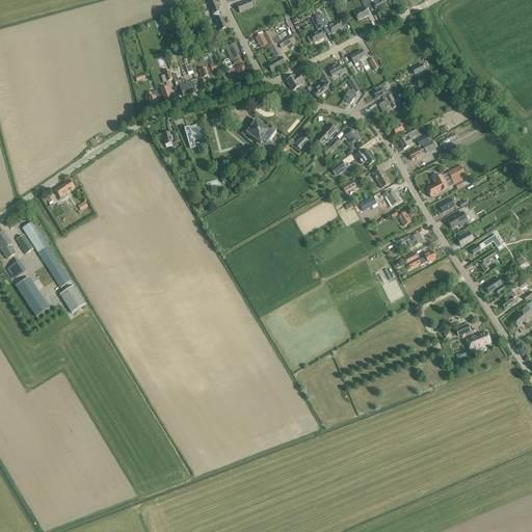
[(254,0),(249,0),(237,5),(240,14),(257,6),(254,0)]
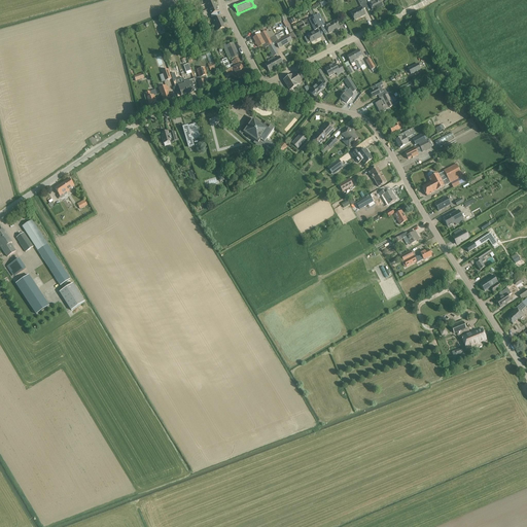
[(383,6),(381,1),(380,0),(376,0),(369,4),(373,11),(383,6)]
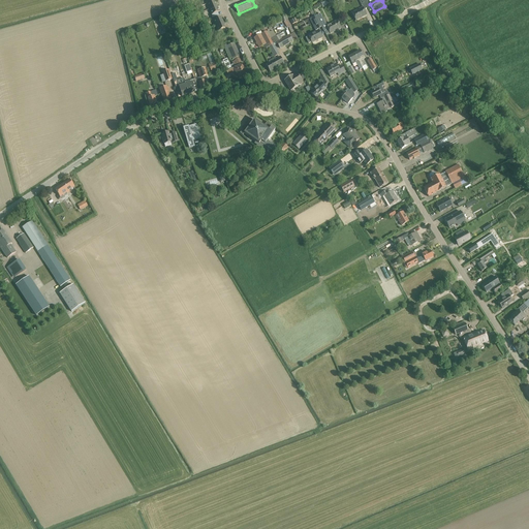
[(210,9),(217,6),(216,3),(214,1),(208,3),(210,9)]
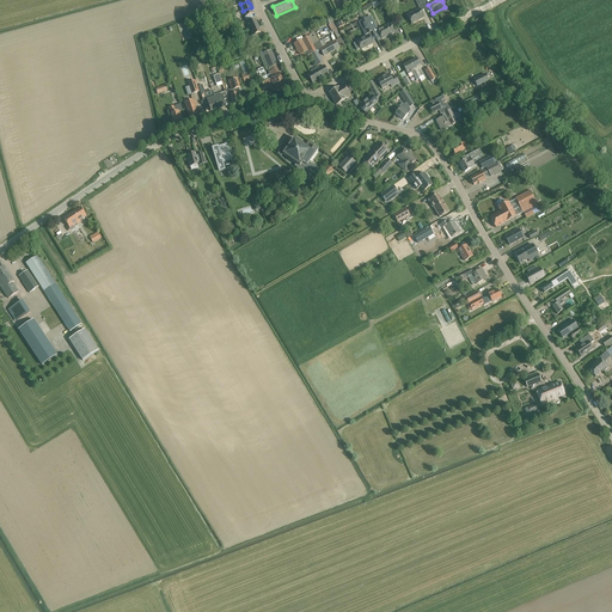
[(252,10),(251,7),(243,11),(245,17),(254,13),(252,11),(252,10)]
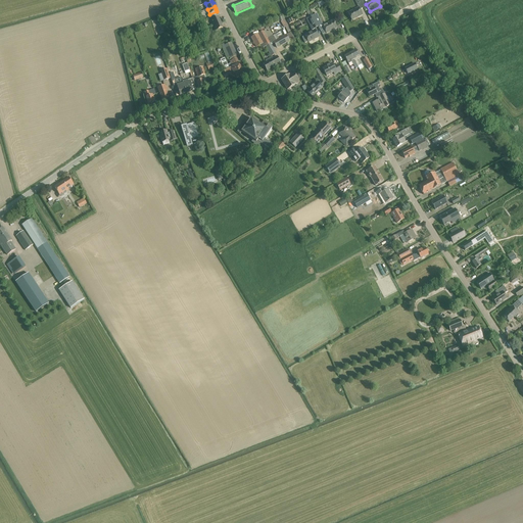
[(348,13),(349,15),(351,20),(363,15),(359,7),(348,13)]
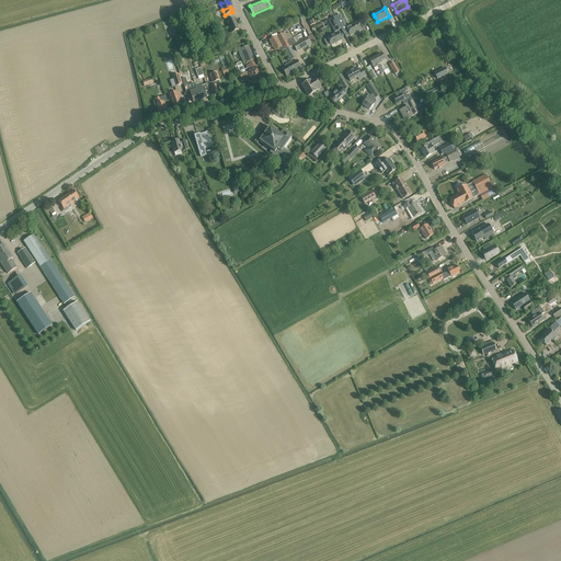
[(335,16),(341,27),(344,34),(347,32),(350,35),(362,30),(357,22),(352,25),(353,26),(347,29),(340,14),(335,16)]
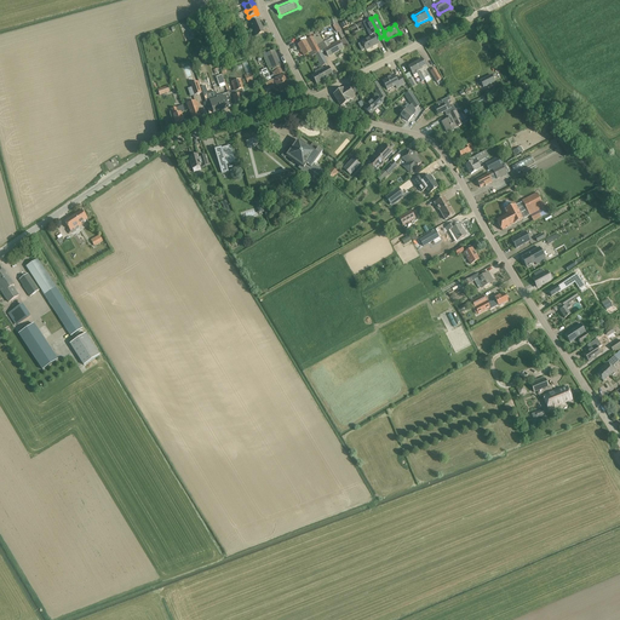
[(333,33),(326,36),(328,36),(342,30),(334,18),(332,19),(332,21),(333,26),(336,24),(333,27),(336,32),(333,33)]
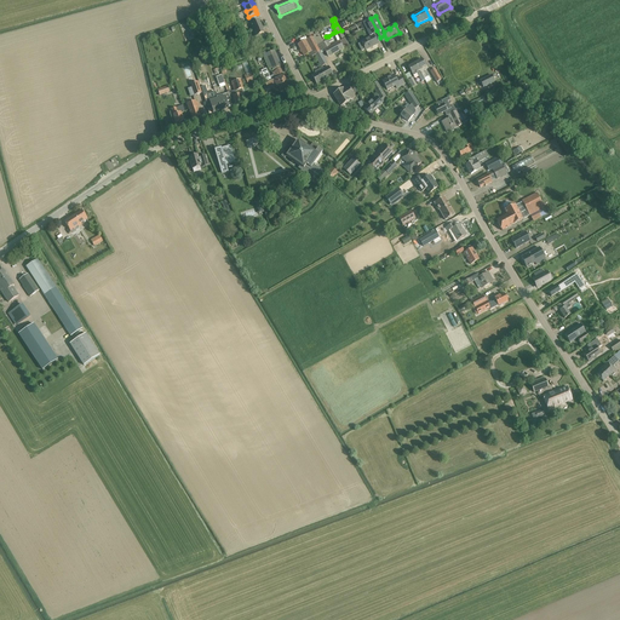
[(377,30),(371,18),(366,21),(362,23),(369,38),(373,35),(372,33),(377,30)]
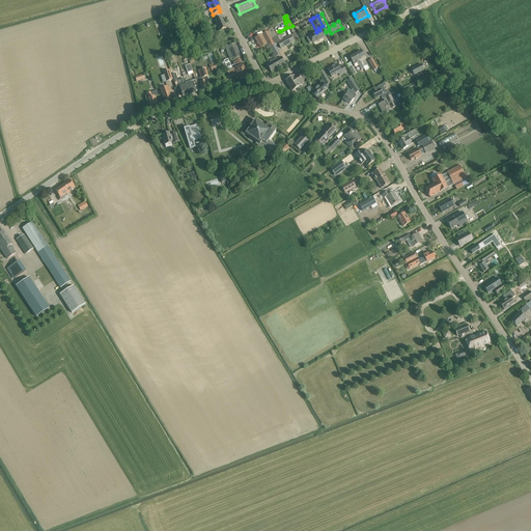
[(216,26),(224,23),(223,20),(222,21),(221,18),(214,21),(216,26)]
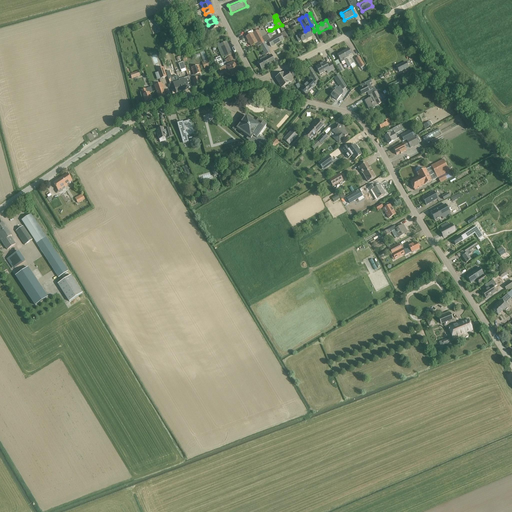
[(216,22),(208,25),(211,31),(218,28),(217,25),(217,24),(216,22)]
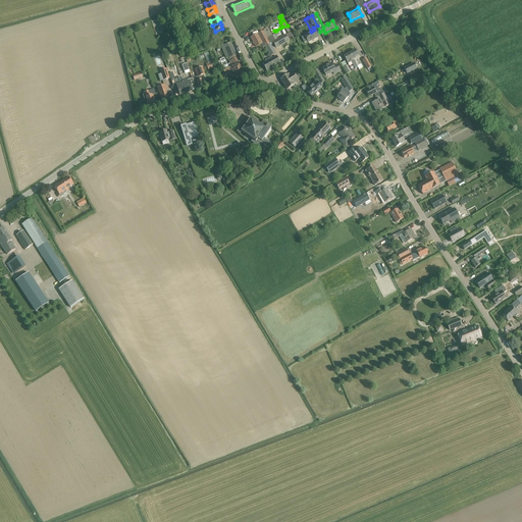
[(314,30),(311,32),(304,35),(308,42),(318,37),(314,30)]
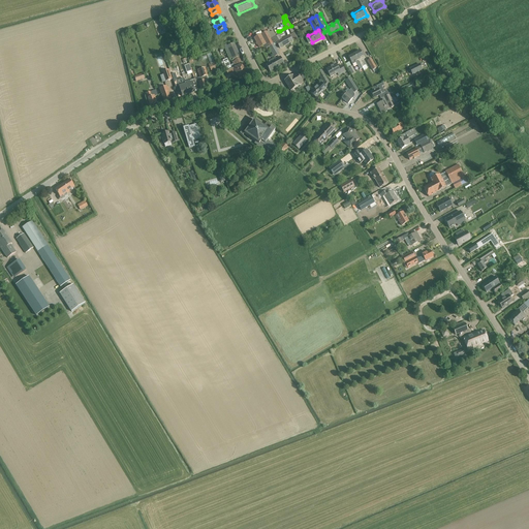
[(265,42),(260,35),(254,38),(259,48),(262,45),(265,50),(269,47),(270,47),(282,39),(281,38),(285,36),(283,32),(270,39),(265,42)]
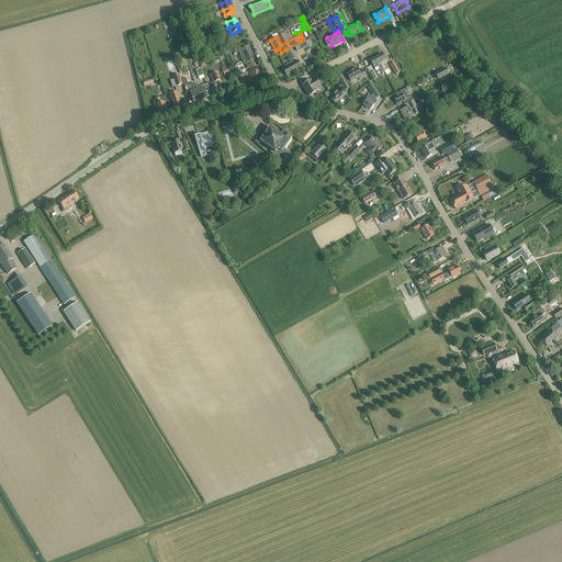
[(281,45),(287,42),(282,34),(277,37),(281,45)]
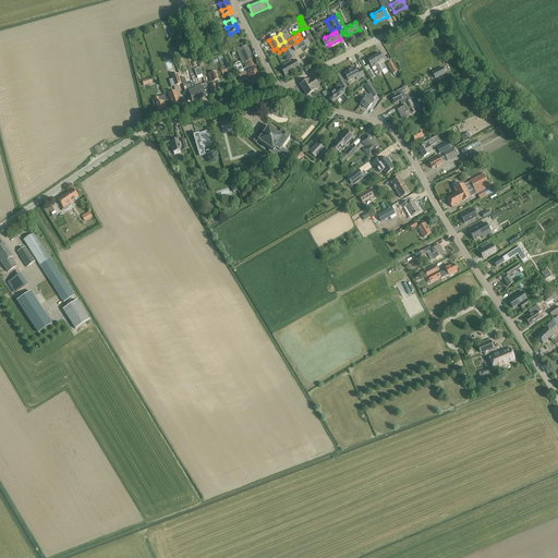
[(310,44),(306,37),(292,45),(295,51),(308,44),(310,44)]
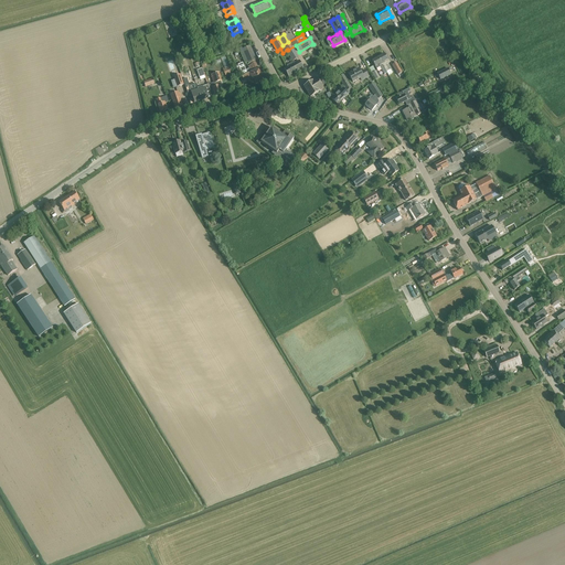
[(248,64),(252,63),(256,61),(249,45),(243,49),(242,48),(240,49),(246,64),(248,64)]
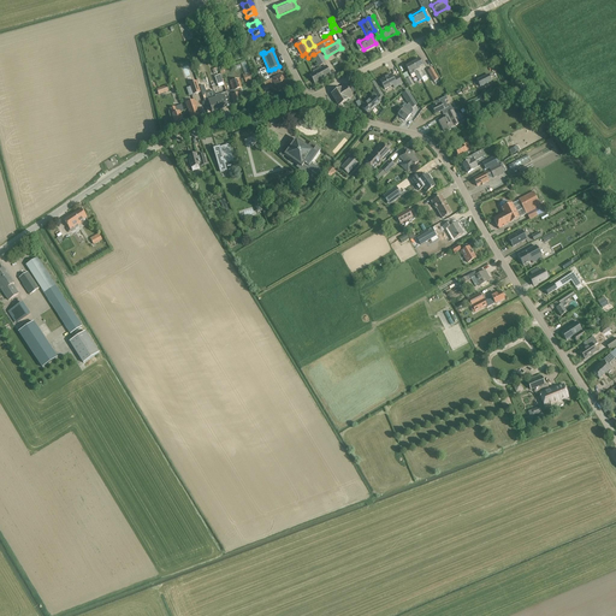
[(319,52),(314,54),(313,54),(319,66),(325,63),(319,52)]
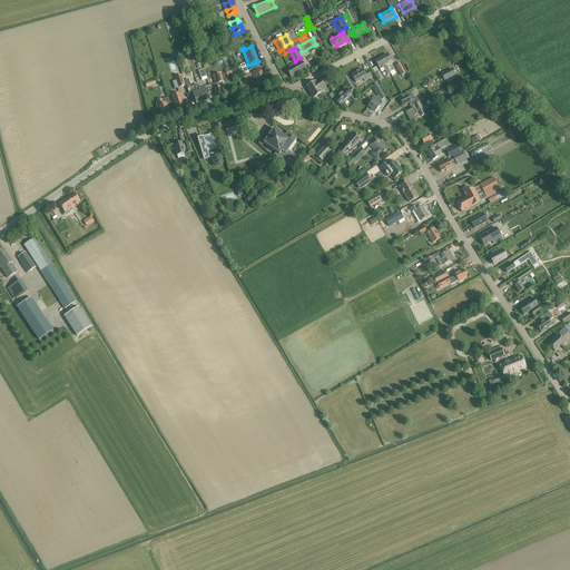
[(387,55),(382,58),(390,72),(393,70),(390,65),(394,62),(392,59),(391,60),(387,55)]
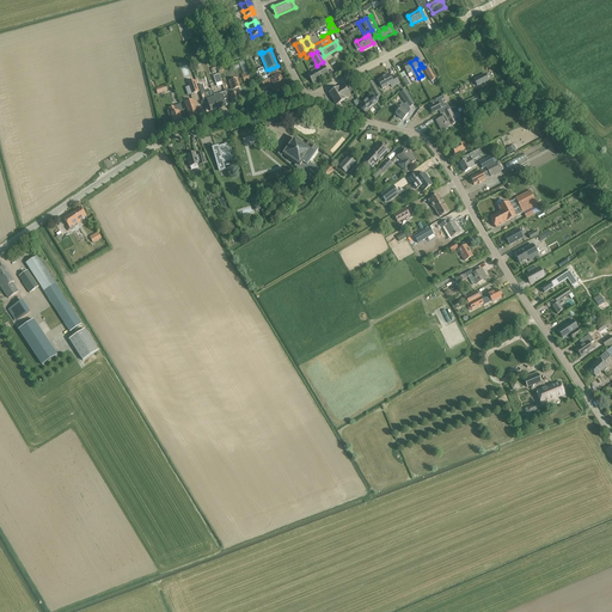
[(418,78),(410,62),(403,66),(408,75),(411,73),(416,81),(420,79),(418,78)]
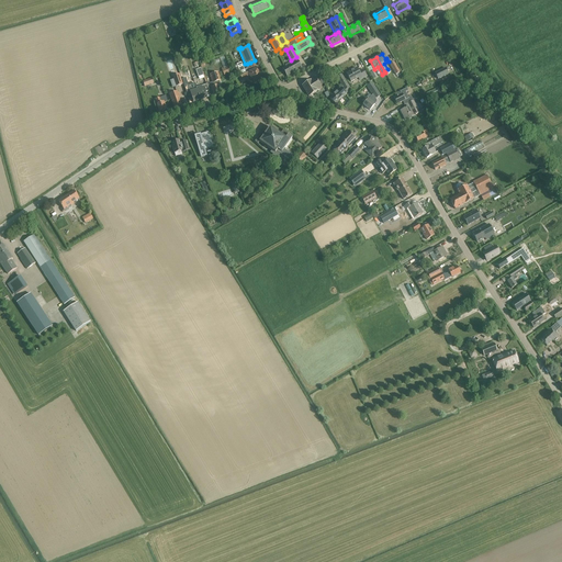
[(302,68),(299,63),(298,60),(293,63),(292,62),(291,63),(292,64),(282,68),(287,76),(302,68)]
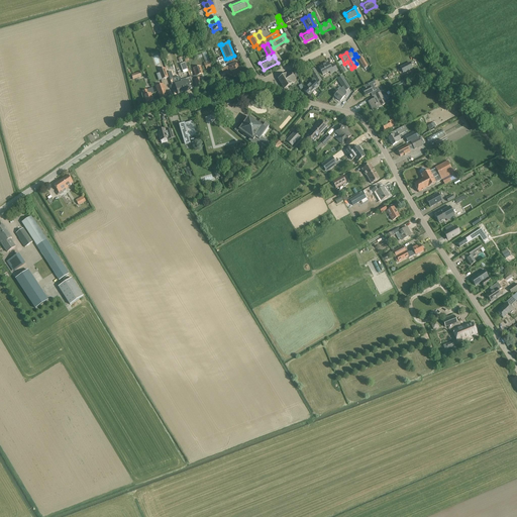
[(218,60),(215,61),(217,66),(220,64),(222,70),(221,71),(222,74),(229,71),(231,74),(232,73),(233,75),(240,73),(233,58),(229,60),(229,61),(227,62),(227,63),(225,64),(222,58),(218,60)]
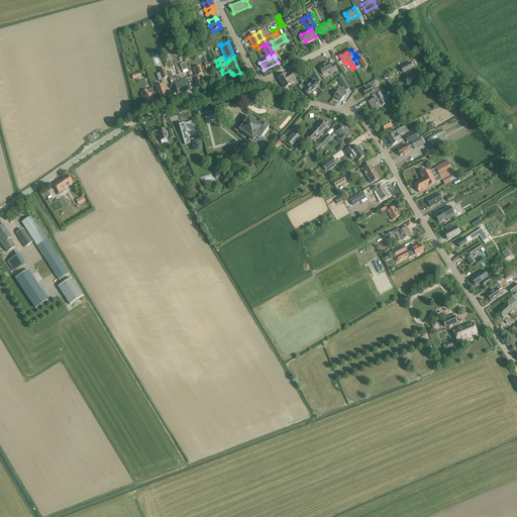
[(364,69),(368,67),(363,58),(358,60),(364,69)]
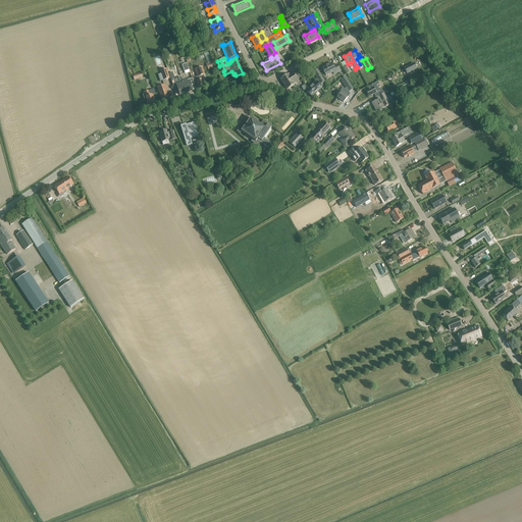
[(208,69),(214,66),(211,60),(205,63),(208,69)]
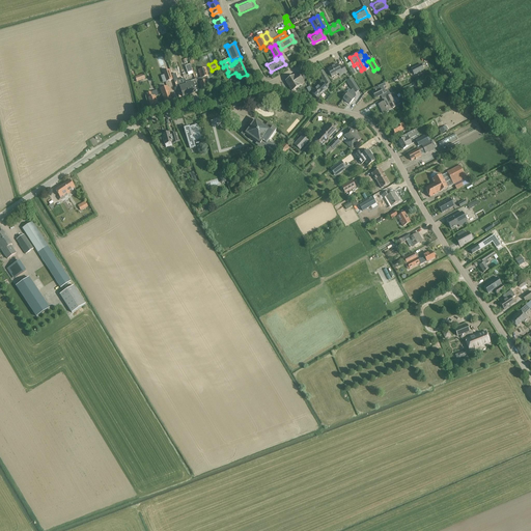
[(346,72),(345,71),(342,65),(339,67),(337,64),(328,70),(332,78),(338,74),(339,76),(346,72)]
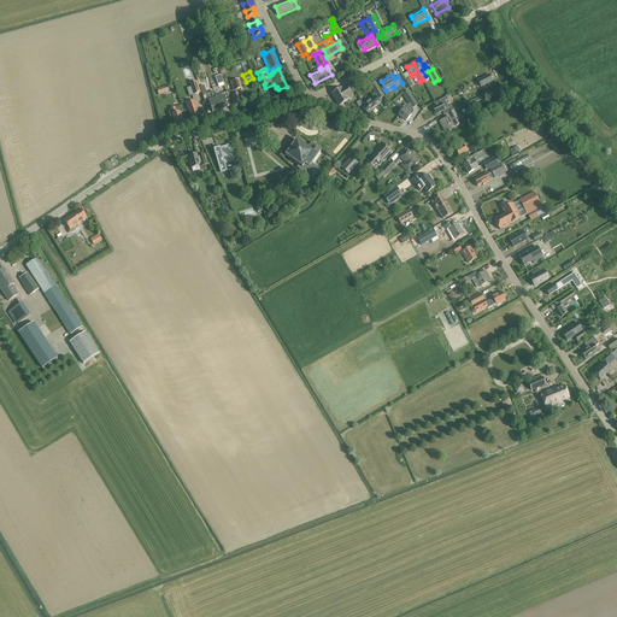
[(477,81),(481,87),(492,81),(489,75),(477,81)]
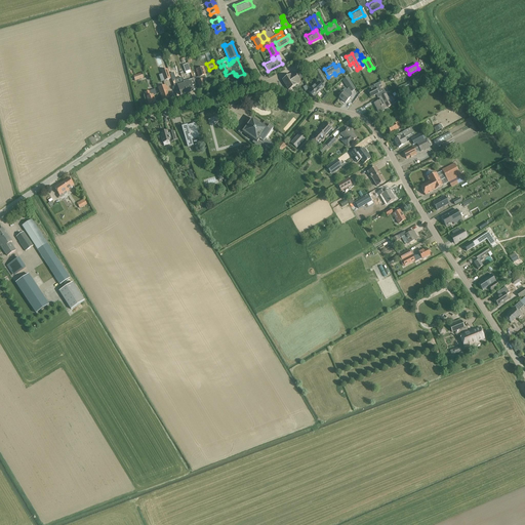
[(349,67),(345,69),(349,75),(350,76),(349,76),(351,79),(353,81),(355,80),(354,78),(355,77),(353,74),(351,75),(350,74),(353,73),(349,67)]
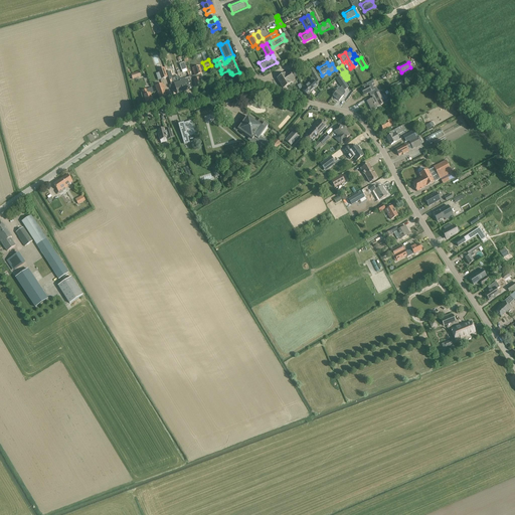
[(202,87),(200,78),(202,78),(201,74),(202,74),(199,66),(192,68),(195,75),(192,76),(196,89),(202,87)]
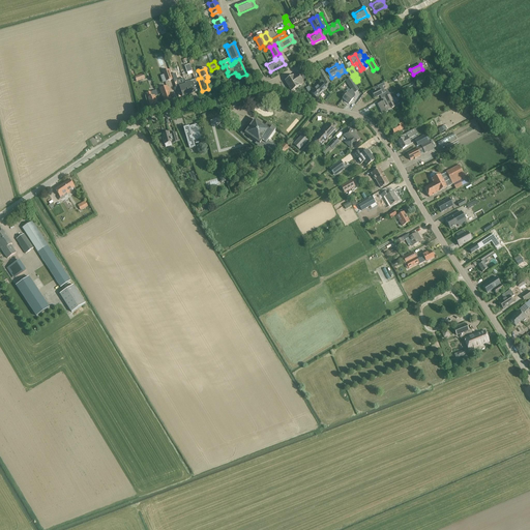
[(163,72),(166,82),(173,80),(170,69),(163,72)]
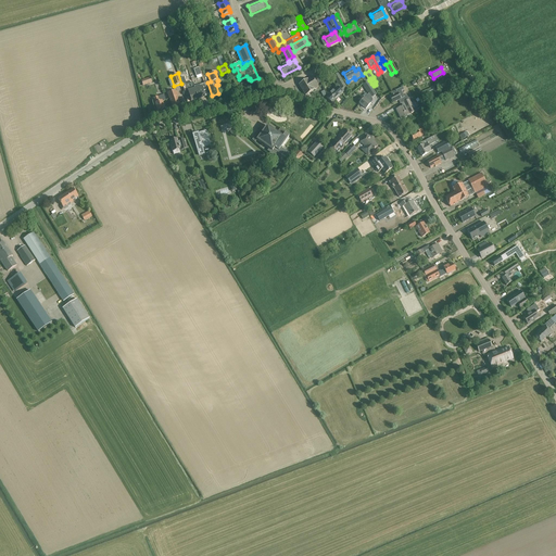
[(332,103),(346,89),(338,74),(333,77),(339,87),(338,88),(338,87),(326,97),(332,103)]
